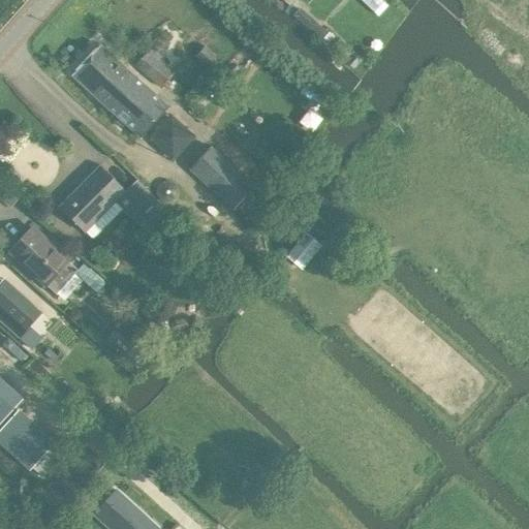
[(72,76),(92,95),(121,64),(100,45),(72,76)]
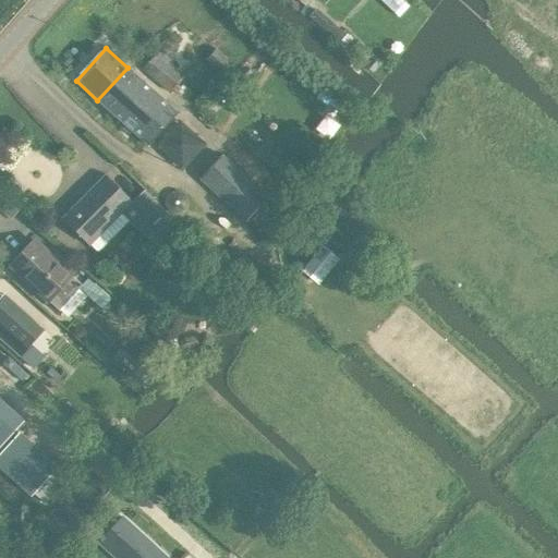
[(216,49),(206,60),(222,74),(232,63),(216,49)]
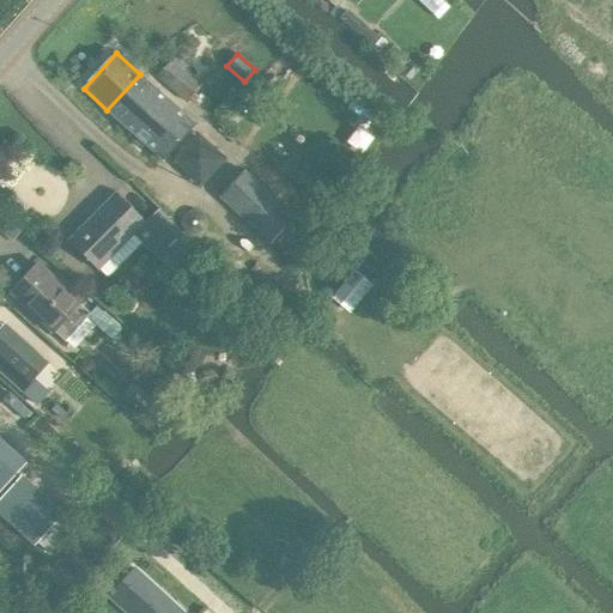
[(175,55),(157,77),(186,102),(201,86),(183,71),(187,66),(175,55)]
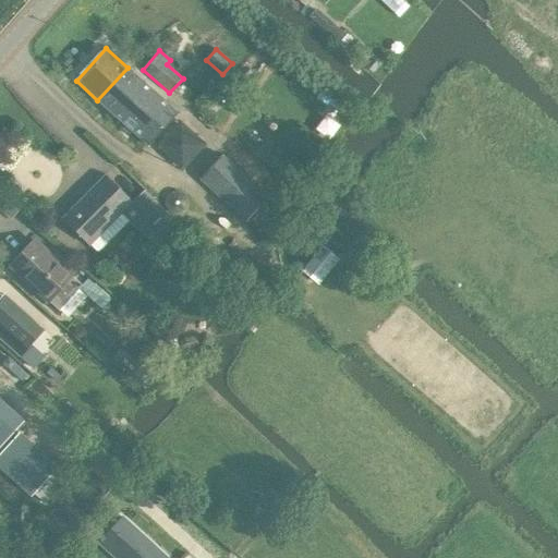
[(97,100),(122,123),(122,130),(128,134),(133,133),(147,145),(177,112),(128,68),(97,100)]
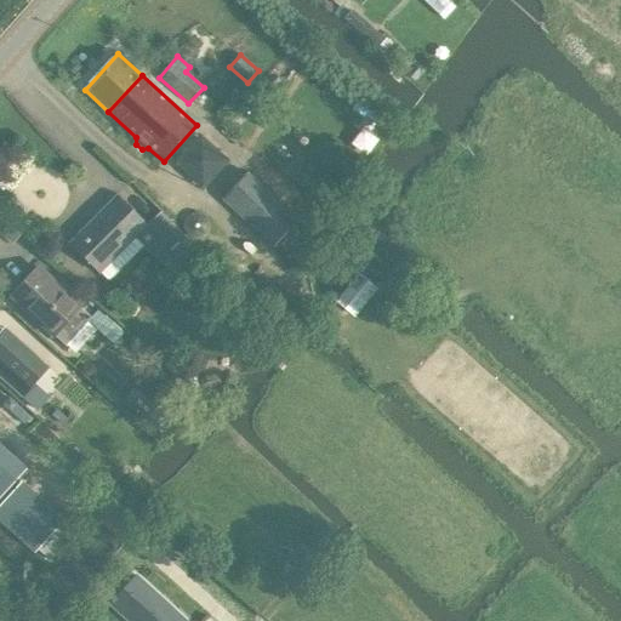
[(229,161),(200,136),(175,164),(203,191),(229,161)]
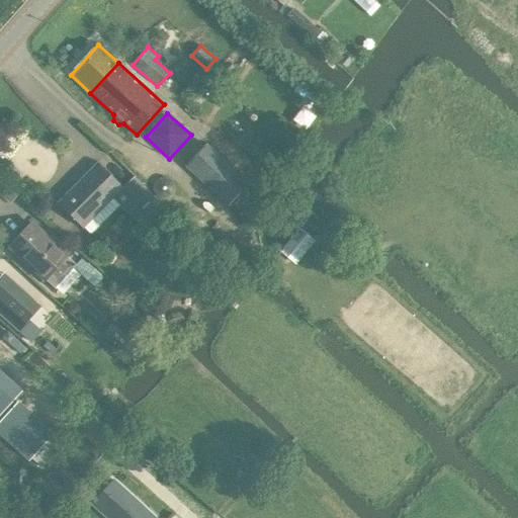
[(228,206),(250,183),(205,144),(184,167),(228,206)]
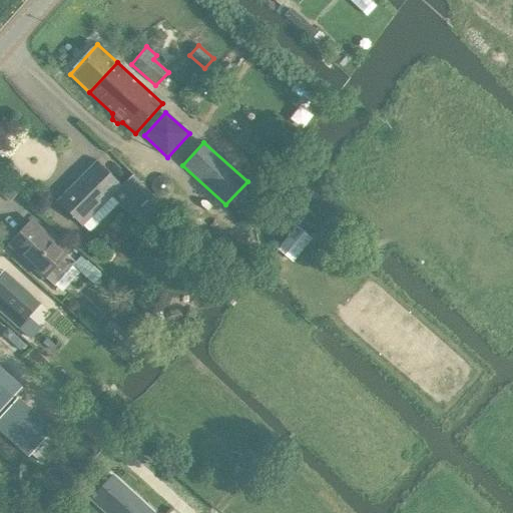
[(134,217),(143,208),(148,203),(163,219),(171,211),(154,193),(154,194),(134,174),(121,186),(97,161),(58,200),(82,224),(112,195),(134,217)]
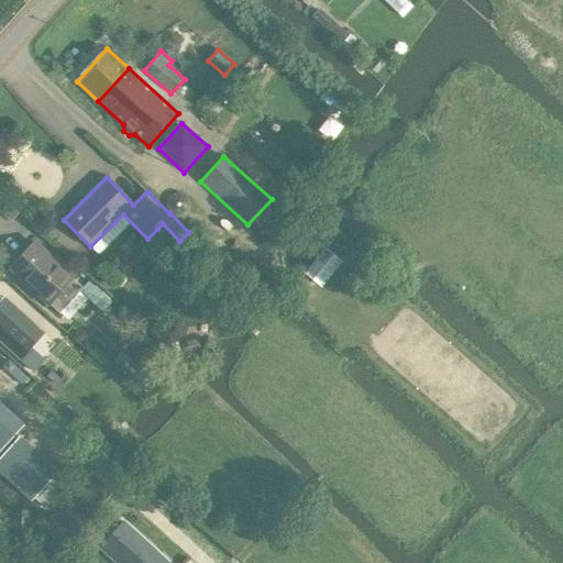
[(48,305),(59,315),(79,293),(89,300),(95,294),(85,285),(81,288),(73,279),(74,278),(34,242),(9,269),(48,305)]
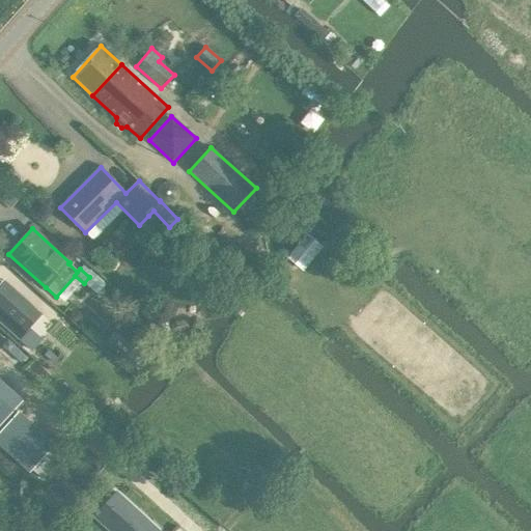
[(45,310),(8,277),(0,285),(0,314),(22,335),(45,310)]
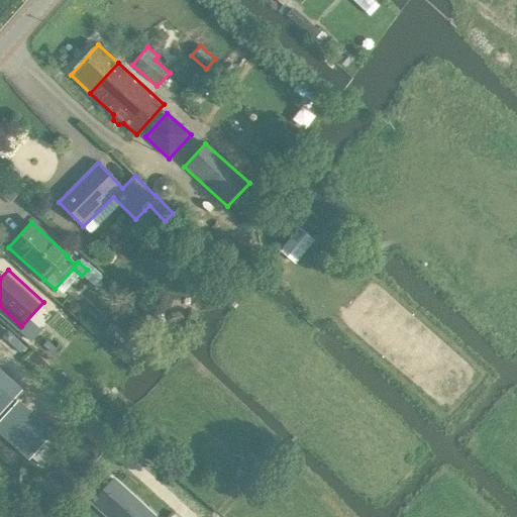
[(0,414),(10,405),(22,391),(0,370),(0,414)]
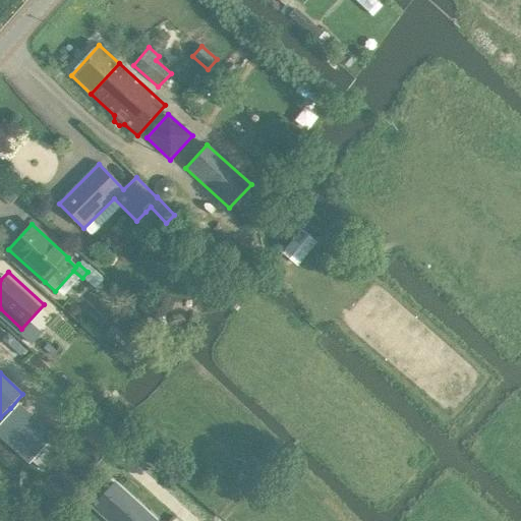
[(156,520),(112,480),(91,504),(108,520),(156,520)]
